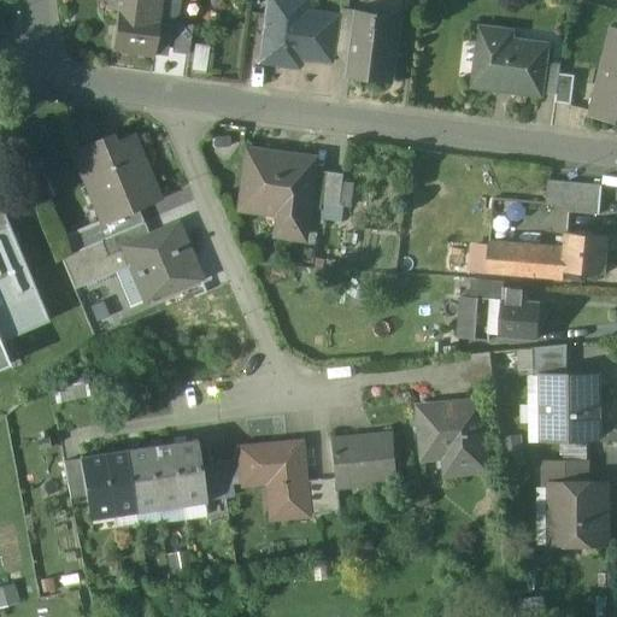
[(117,12),(112,52),(152,57),(153,48),(156,34),(158,18),(158,16),(157,16),(158,0),(118,0),(118,3),(117,12)]
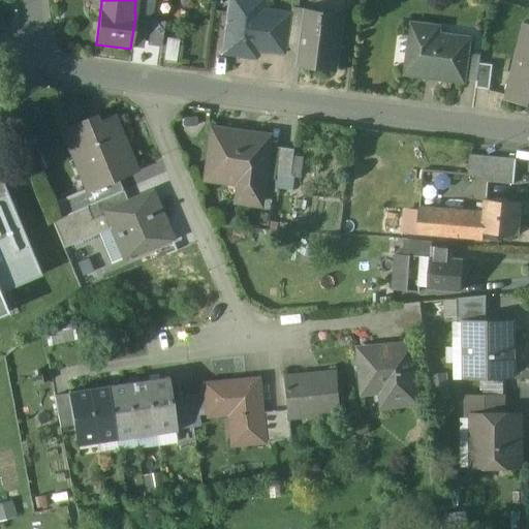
[(135,0),(134,13),(135,13),(135,16),(146,17),(153,12),(154,0),(135,0)]
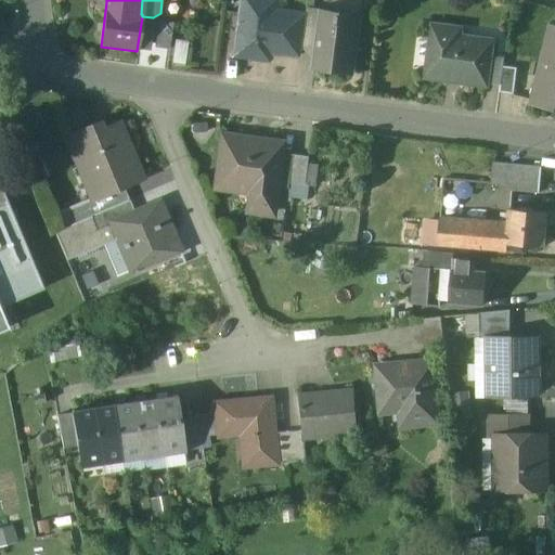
[(106,2),(98,1),(97,10),(105,11),(106,2)]
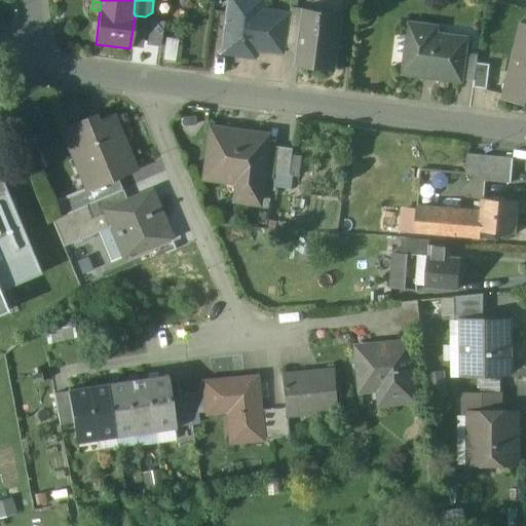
[(252,6),(228,3),(225,23),(223,23),(221,38),(223,39),(221,52),(245,55),(246,47),(271,51),(272,50),(276,13),(251,10),(252,6)]
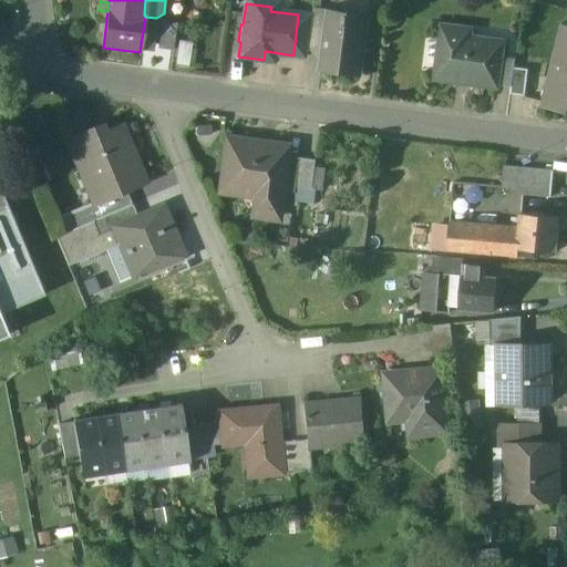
[(328,10),(315,9),(313,17),(309,47),(323,48),(328,10)]
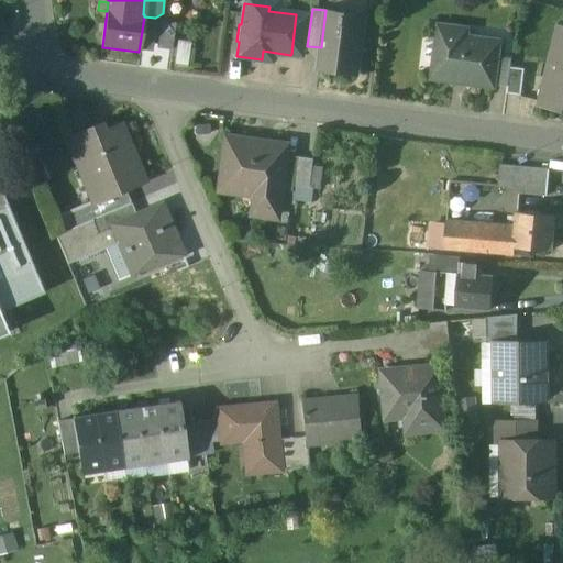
[(362,21),(344,19),(345,14),(340,14),(340,18),(327,17),(327,10),(326,10),(321,47),(318,70),(357,75),(365,15),(363,14),(362,21)]
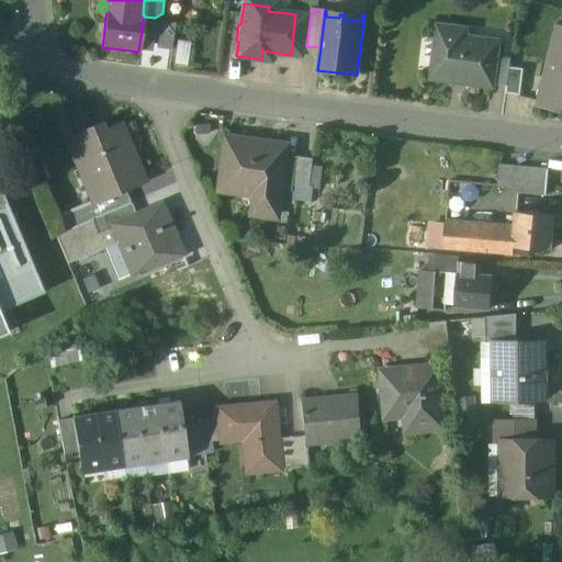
[(311,17),(295,14),(291,54),(305,56),(306,46),(311,17)]
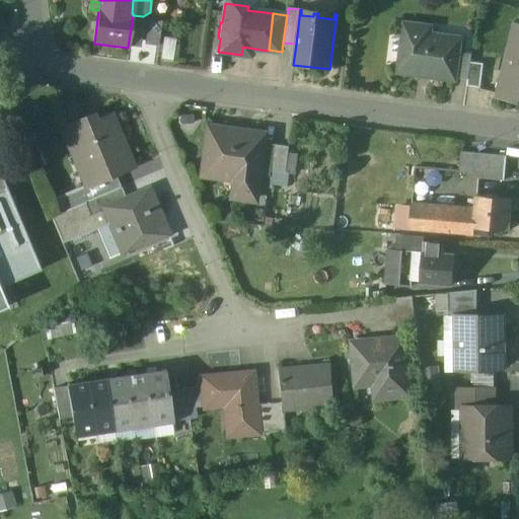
[(161,22),(147,20),(144,46),(157,48),(161,22)]
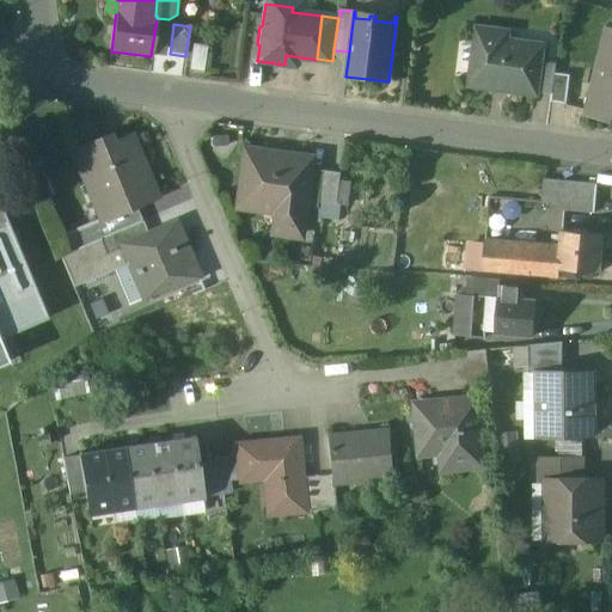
[(611,28),(606,26),(585,116),(611,122),(611,28)]
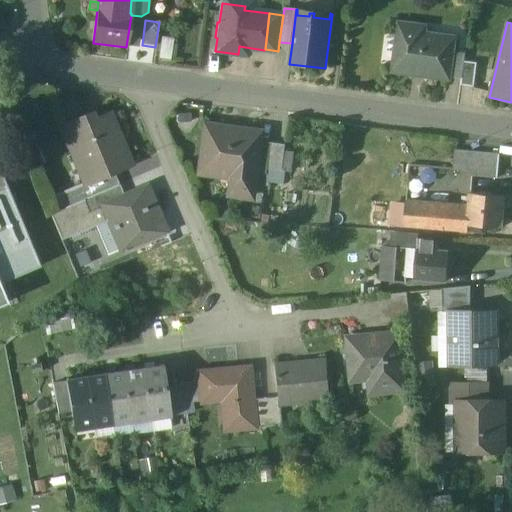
[(454,37),(424,33),(425,26),(397,23),(391,73),(449,80),(449,77),(452,52),(454,37)]
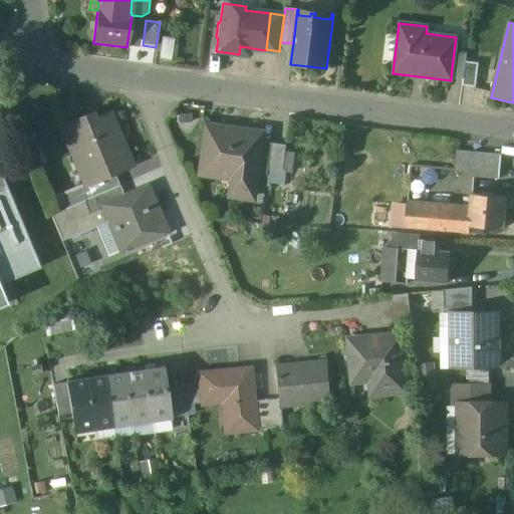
[(140,29),(130,28),(127,40),(139,41),(140,29)]
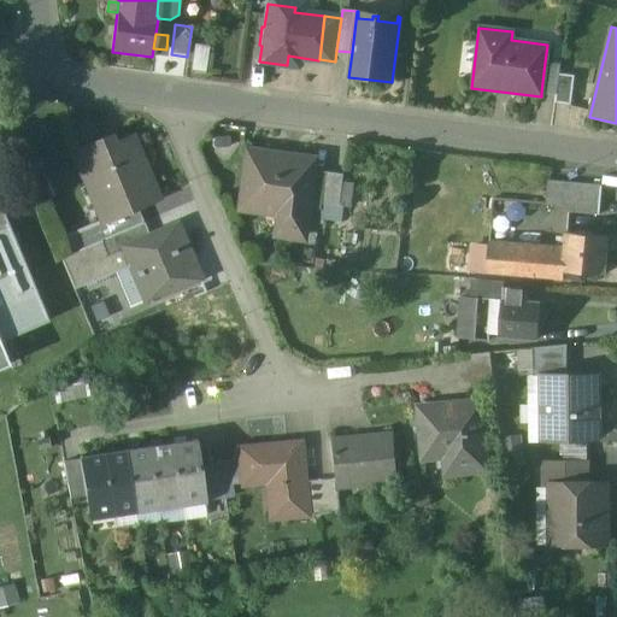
[(560,65),(545,63),(541,93),(556,94),(559,74),(560,65)]
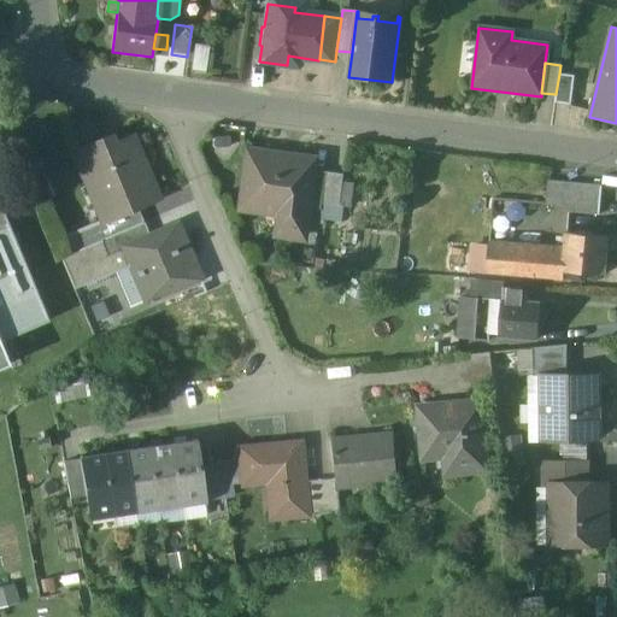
[(574,76),(559,74),(556,94),(554,104),(570,106),(574,76)]
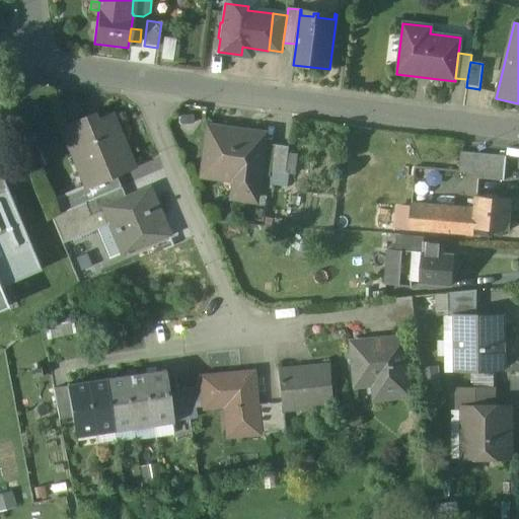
[(7,65),(11,88),(20,86),(16,64),(7,65)]
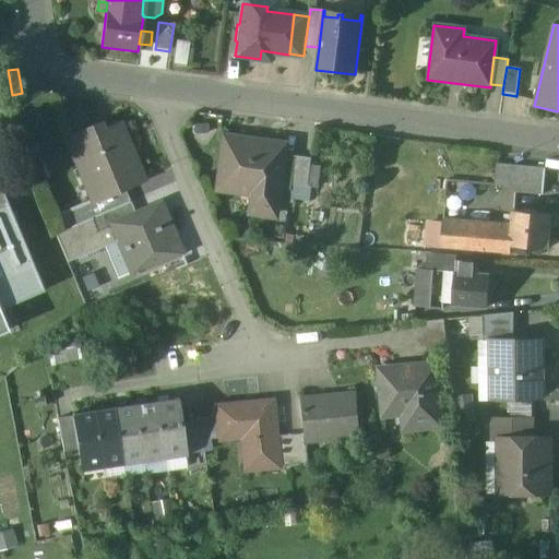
[(118,125),(94,135),(91,128),(66,139),(93,203),(125,189),(142,181),(118,125)]
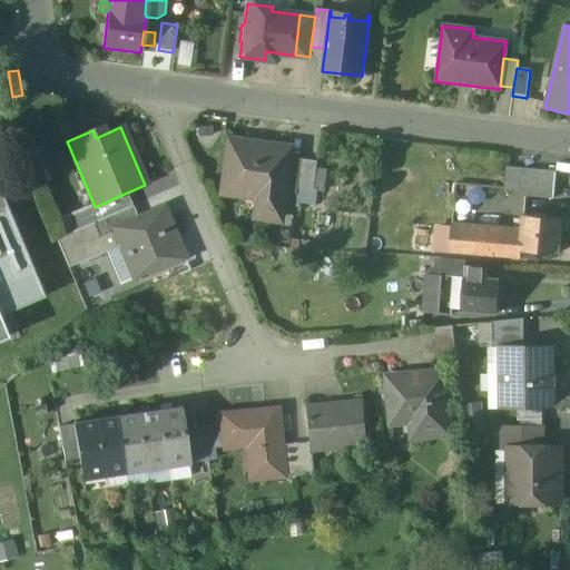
[(288,150),(229,143),(222,193),(257,198),(255,217),(279,220),(283,194),(287,158),(288,150)]
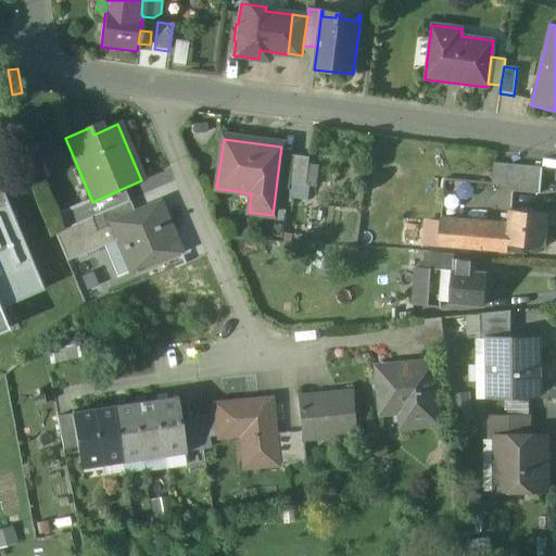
[(293,156),(280,154),(276,189),(289,191),(290,185),(293,156)]
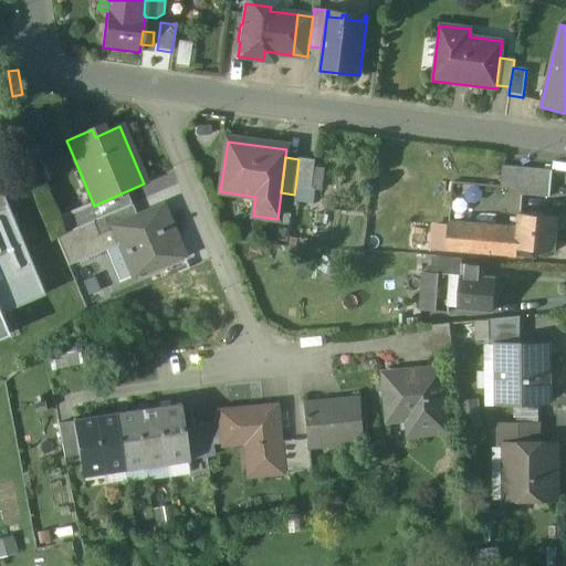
[(314,160),(299,159),(295,188),(311,190),(314,160)]
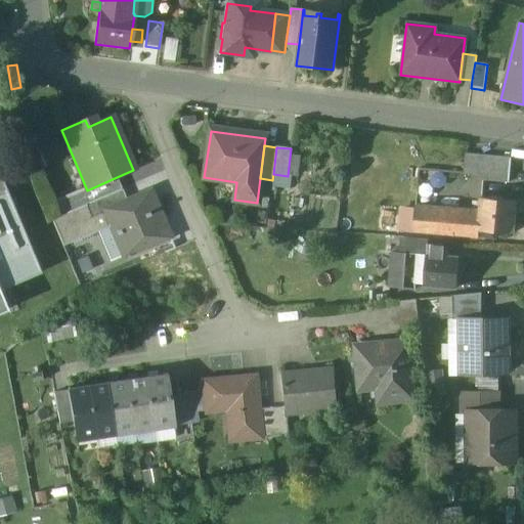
[(512,159),(466,155),(465,174),(484,176),(483,180),(509,182),(512,159)]
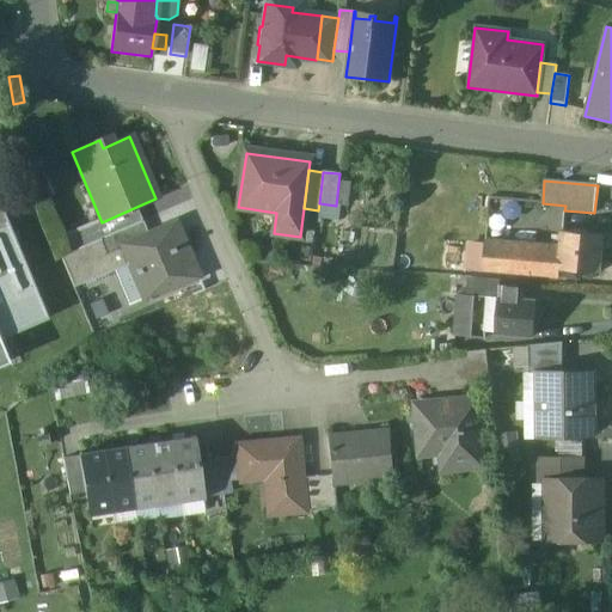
[(0,338),(49,318),(0,203),(0,363),(7,361),(0,344),(0,338)]
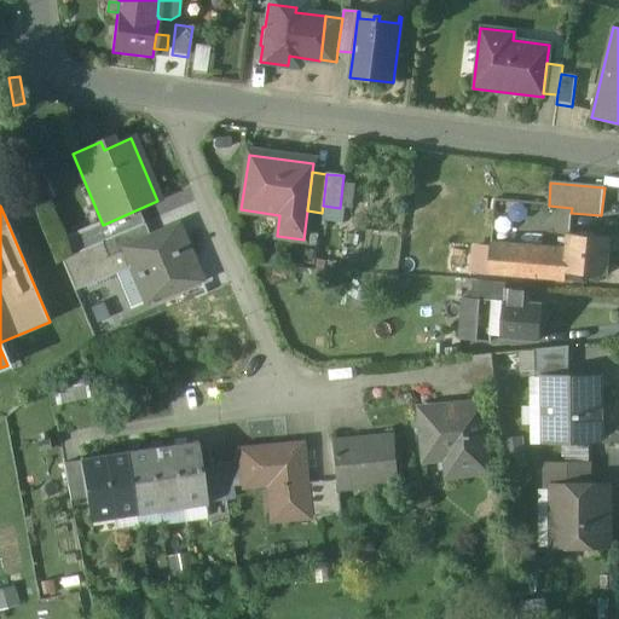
[(138,209),(103,225),(109,238),(116,235),(144,223),(138,209)]
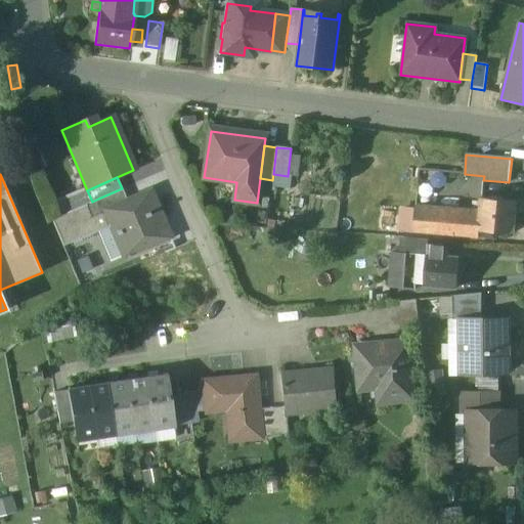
[(122,188),(98,199),(103,210),(126,201),(122,188)]
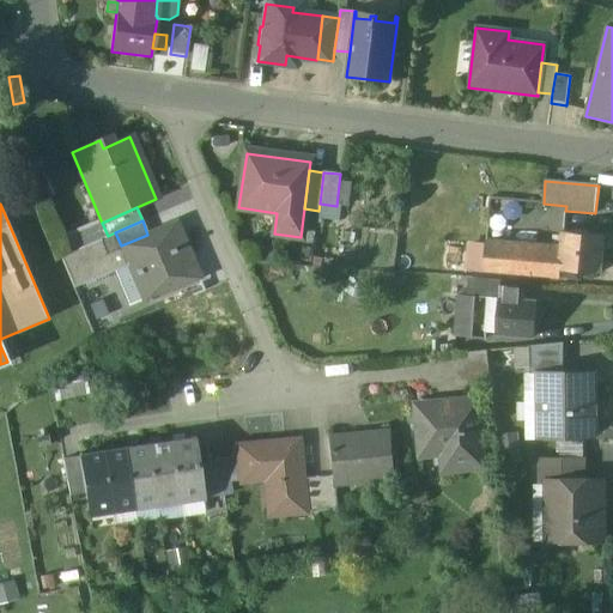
[(121,246),(105,252),(113,271),(129,263),(144,301),(198,278),(176,223),(147,235),(121,246)]
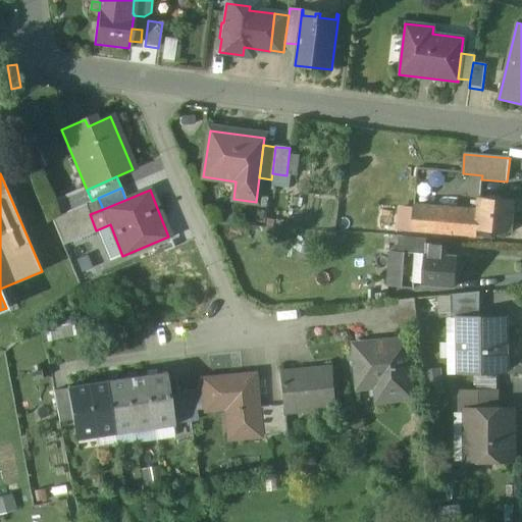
[(515,200),(480,197),(477,226),(476,236),(494,238),(496,231),(512,232),(515,200)]
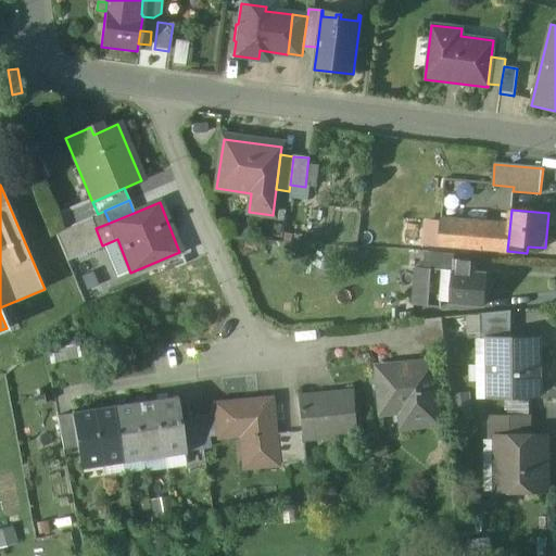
[(98,214),(54,232),(66,261),(102,245),(96,228),(110,223),(104,211),(98,214)]
